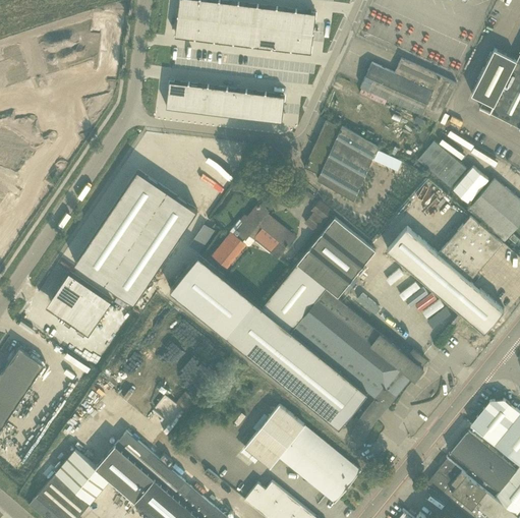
[(179,0),(175,38),(309,54),(314,14),(198,0),(179,0)]
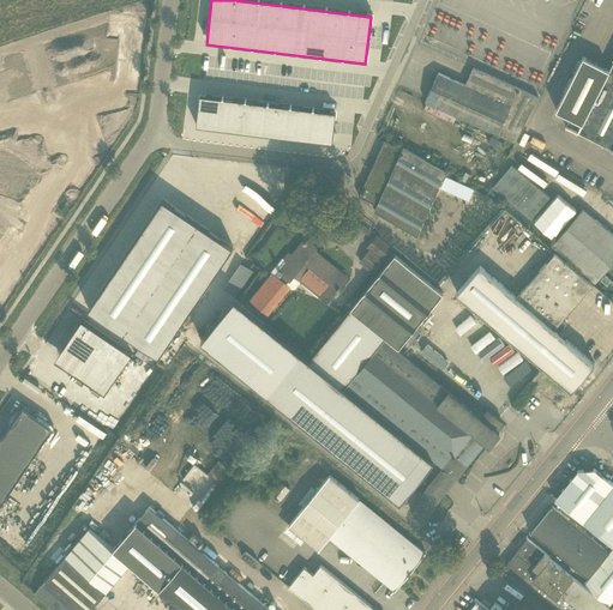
[(582,60),(556,113),(582,126),(577,134),(612,152),(611,153),(612,153),(612,62),(608,73),(589,64),(582,60)]
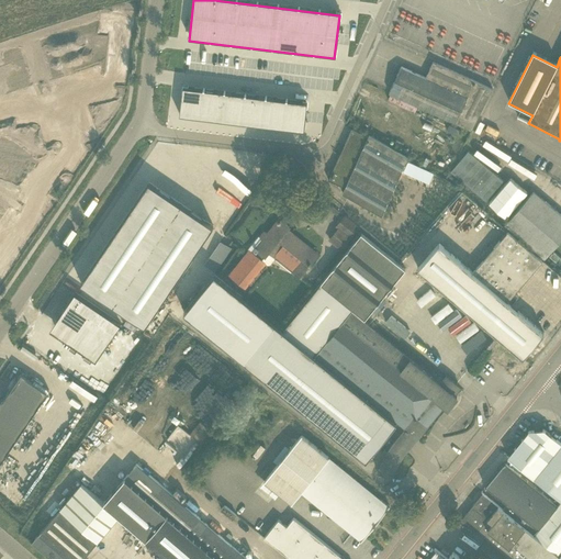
[(401,69),(389,96),(397,100),(421,110),(470,133),(492,91),(471,81),(471,82),(435,66),(432,65),(425,80),(401,69)]
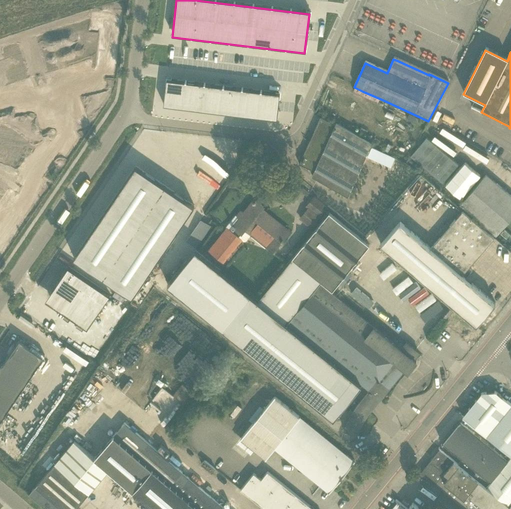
[(276,121),(280,95),(166,81),(162,107),(276,121)]
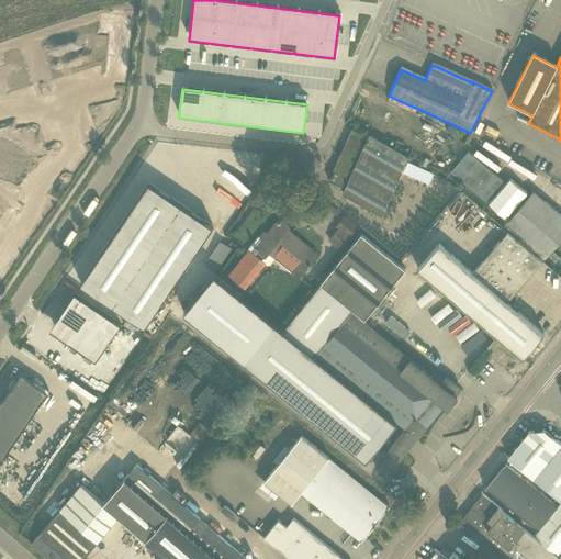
[(406,160),(404,158),(393,153),(394,152),(382,145),(351,131),(327,182),(344,190),(341,196),(381,219),(406,160)]
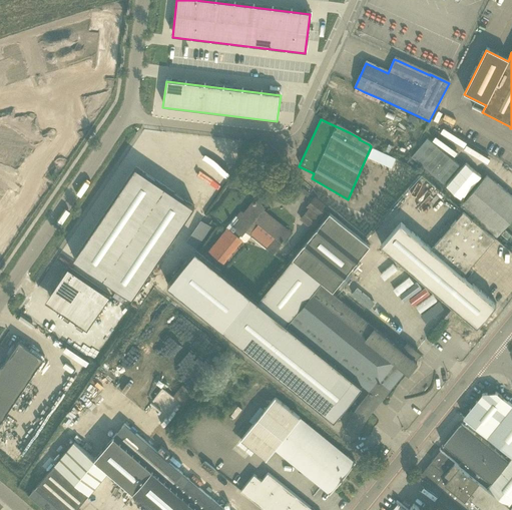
[(411,159),(442,186),(458,168),(426,140),(411,159)]
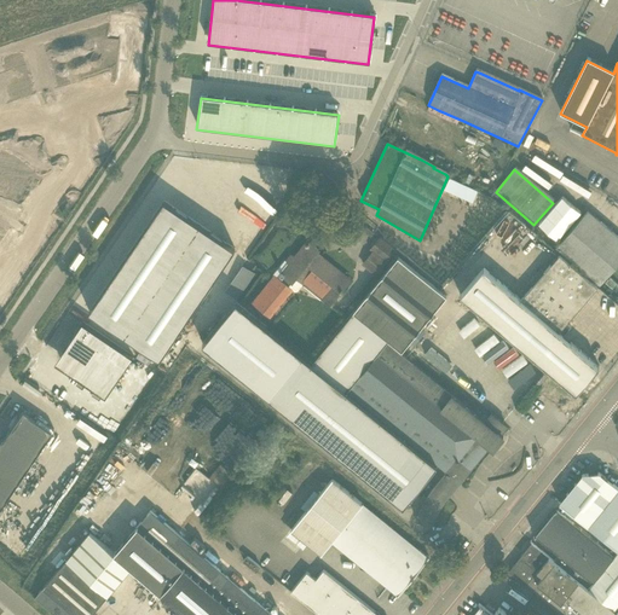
[(449,180),(443,191),(472,204),(477,192),(449,180)]
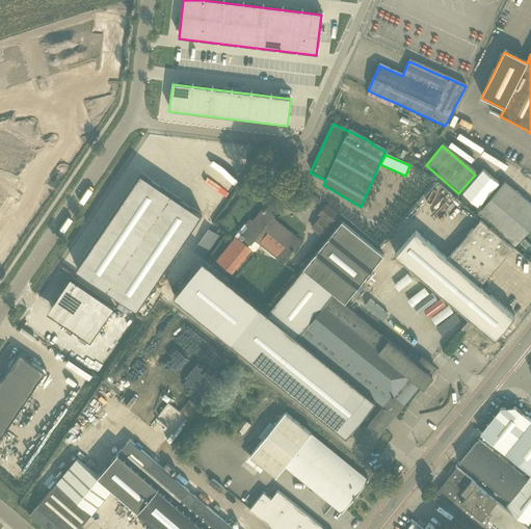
[(481,172),(461,195),(477,209),(498,185),(481,172)]
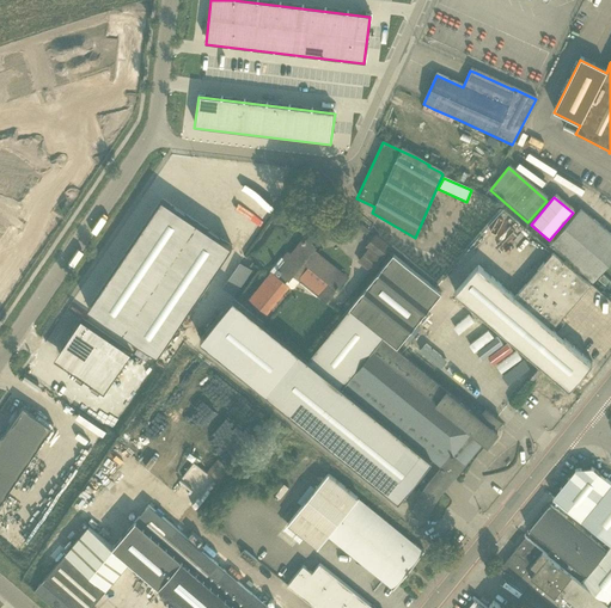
[(162,201),(87,311),(157,358),(231,249),(162,201)]
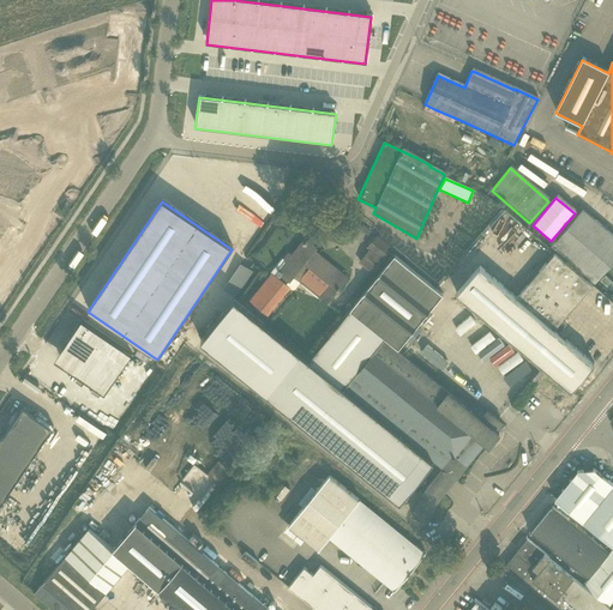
[(612,261),(612,237),(582,212),(551,248),(594,285),(612,261)]
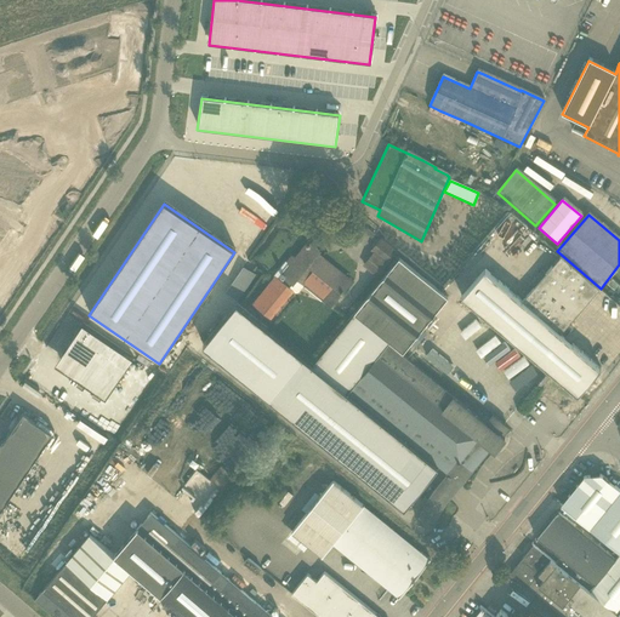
[(365,229),(362,233),(370,241),(375,236),(365,229)]
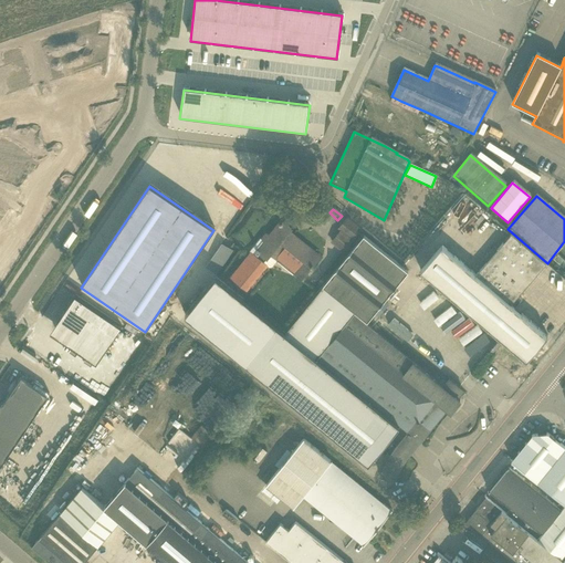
[(338,231),(341,232),(331,244),(343,254),(361,232),(346,220),(338,231)]
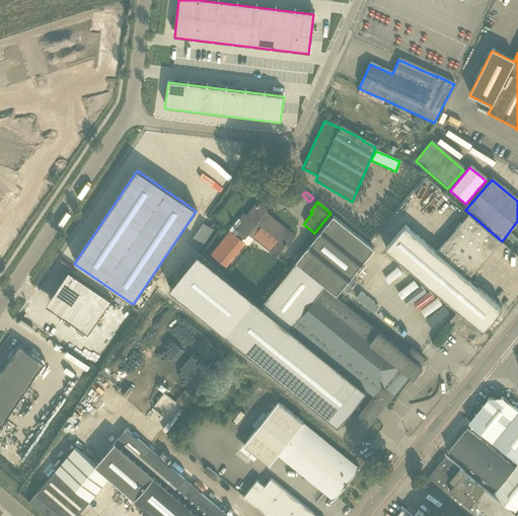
[(265,214),(267,212),(259,206),(259,204),(255,204),(255,206),(246,218),(243,217),(240,220),(238,220),(232,228),(229,232),(244,245),(246,246),(248,246),(252,241),(268,253),(269,252),(276,258),(293,237),(265,214)]
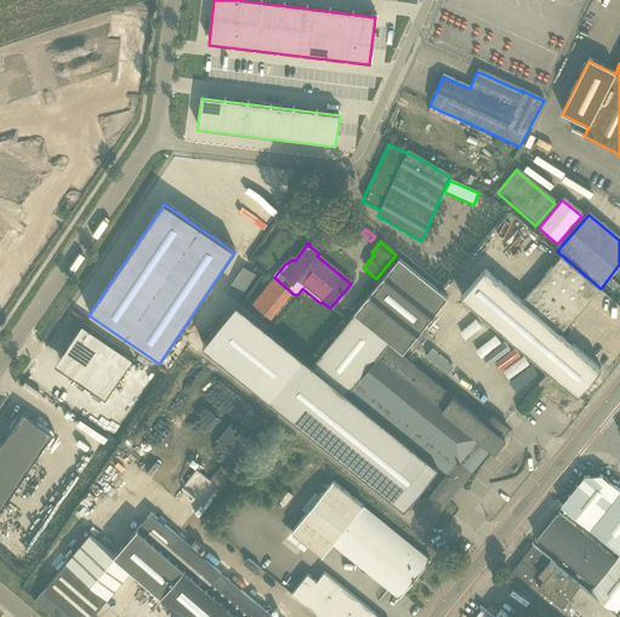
[(572,330),(568,327),(598,291),(561,258),(522,303),(484,273),(461,301),(576,398),(599,370),(559,336),(561,336),(564,338),(572,330)]
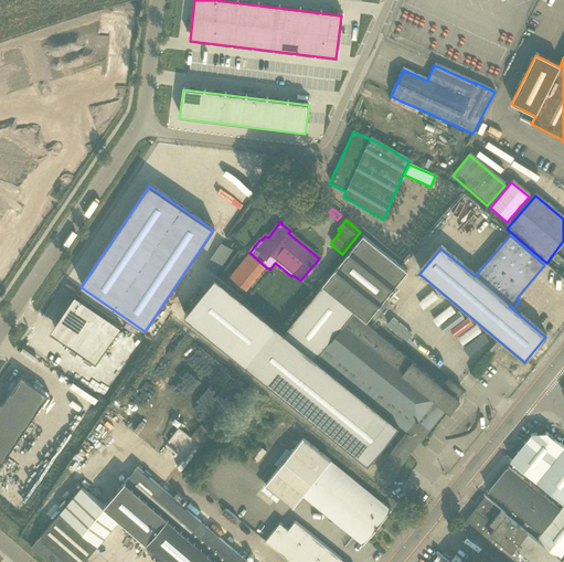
[(211,284),(183,317),(244,367),(366,466),(400,426),(407,433),(418,442),(445,410),(449,413),(453,410),(454,411),(456,406),(455,405),(458,402),(455,399),(460,392),(461,392),(447,380),(445,384),(444,383),(440,388),(397,352),(444,295),(411,268),(406,273),(362,237),(321,288),(284,335),(275,328),(214,279),(211,284)]
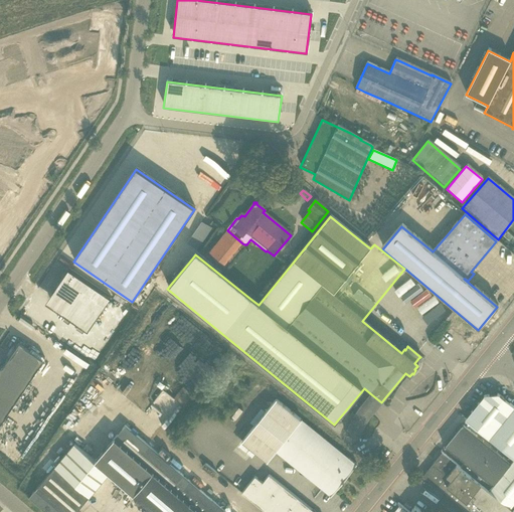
[(213,231),(201,223),(186,245),(198,253),(213,231)]
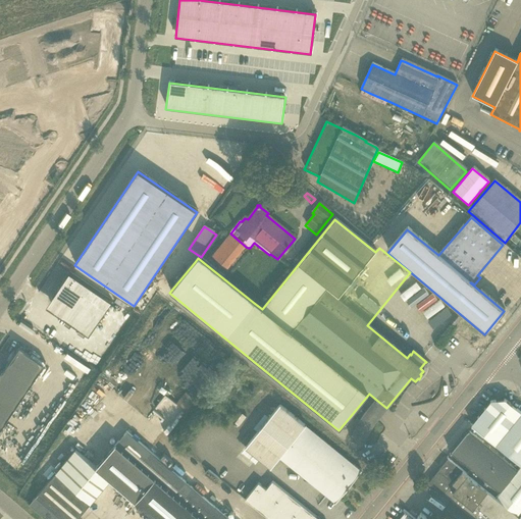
[(230,235),(212,258),(226,269),(245,247),(246,246),(230,234),(230,235)]
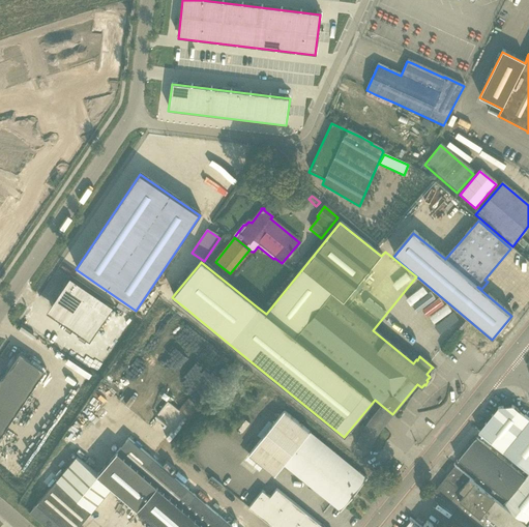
[(528,246),(521,240),(517,244),(527,253),(528,250),(528,246)]
